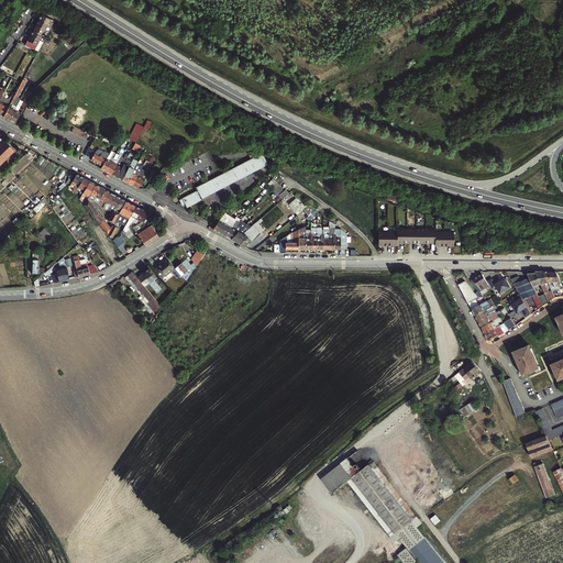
[(42,14),(39,20),(52,26),(55,21),(42,14)]
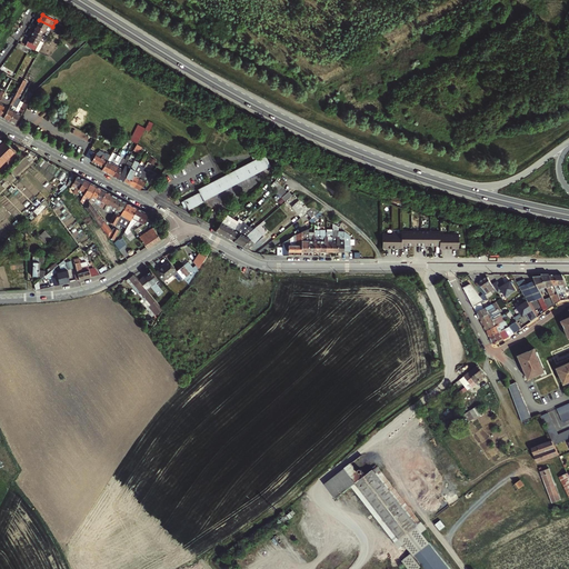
[(52,27),(39,20),(37,25),(50,31),(52,27)]
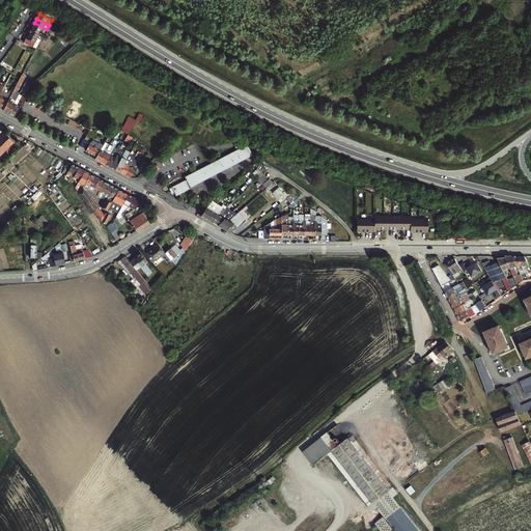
[(34,23),(31,28),(44,34),(47,29),(34,23)]
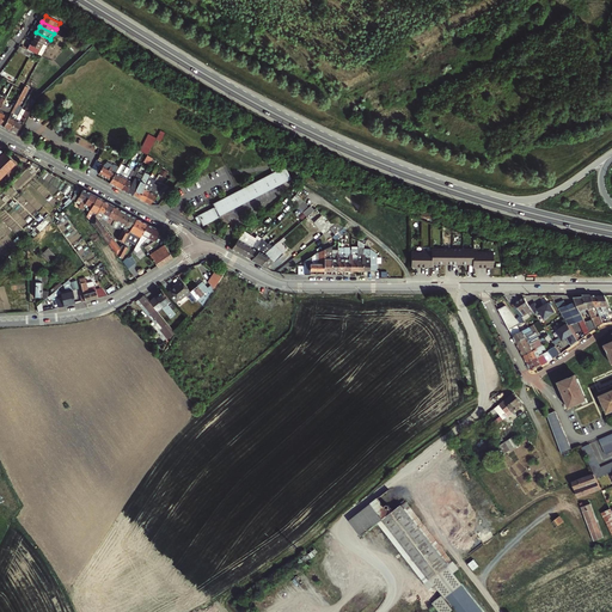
[(36,32),(34,38),(48,46),(50,40),(36,32)]
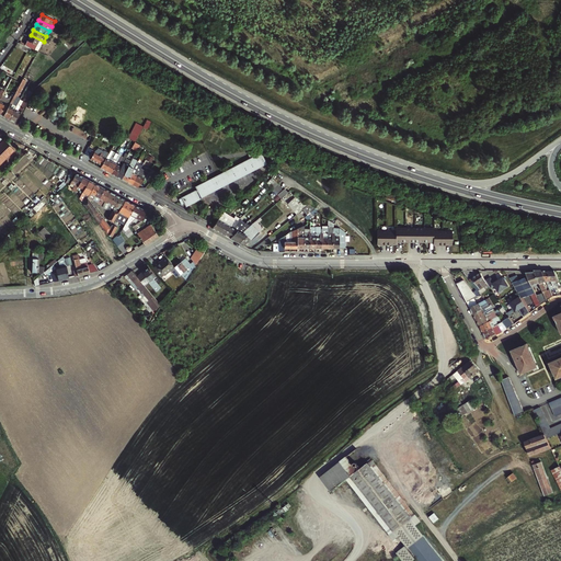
[(44,42),(31,35),(25,44),(38,50),(44,42)]
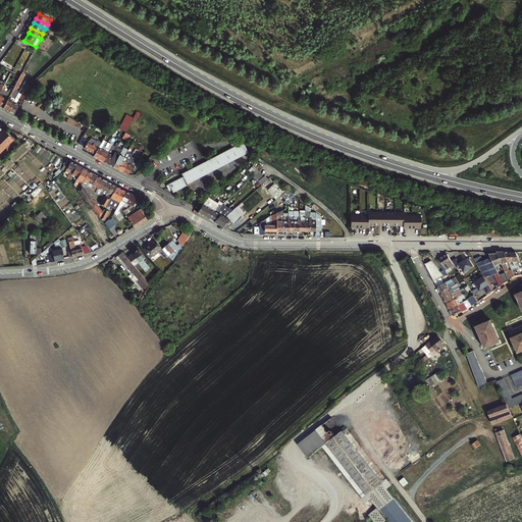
[(17,39),(14,43),(25,49),(28,44),(17,39)]
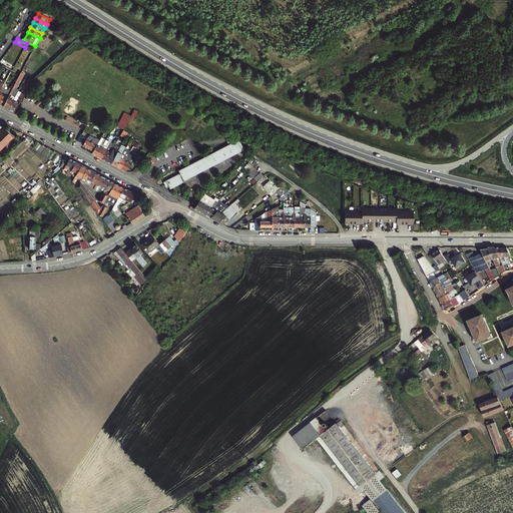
[(17,80),(10,93),(3,105),(8,108),(15,96),(12,95),(16,88),(19,82),(17,80)]
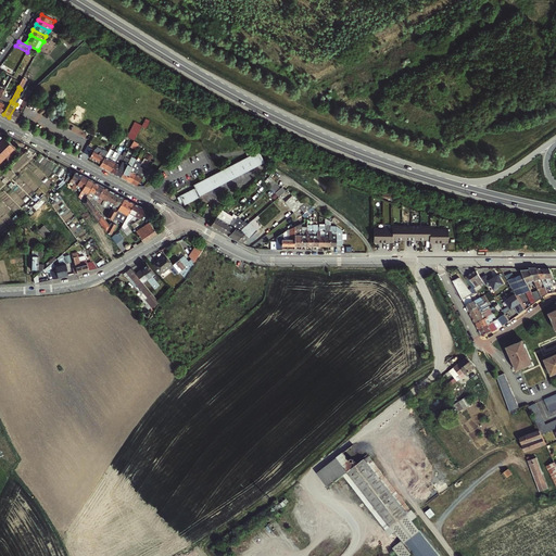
[(16,104),(9,117),(15,121),(29,95),(26,93),(23,100),(20,105),(16,104)]
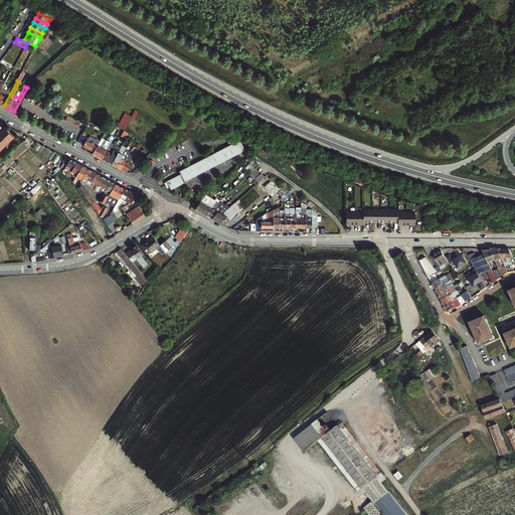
[(10,94),(1,89),(0,91),(0,104),(3,106),(10,94)]
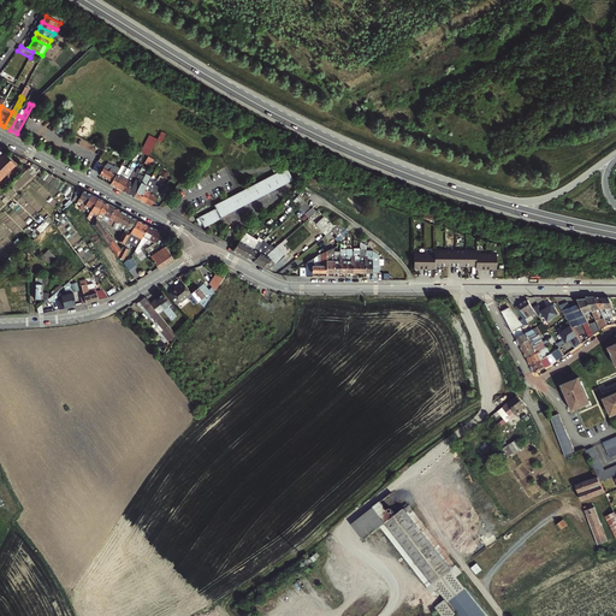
[(0,184),(21,165),(9,153),(0,161),(0,184)]
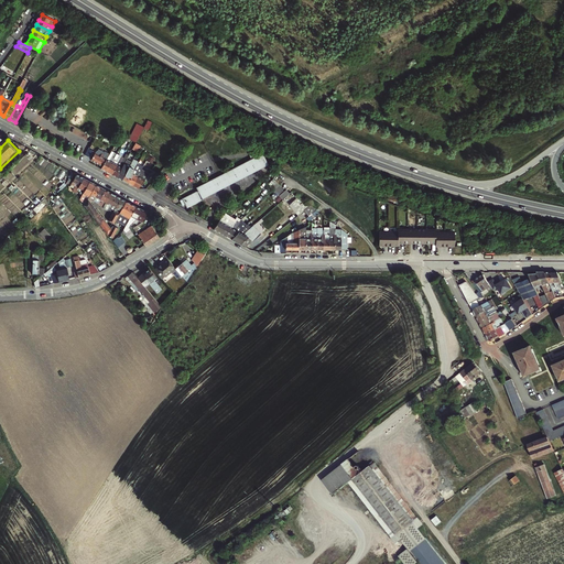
[(109,153),(102,165),(101,169),(107,172),(112,161),(119,150),(112,147),(109,153)]
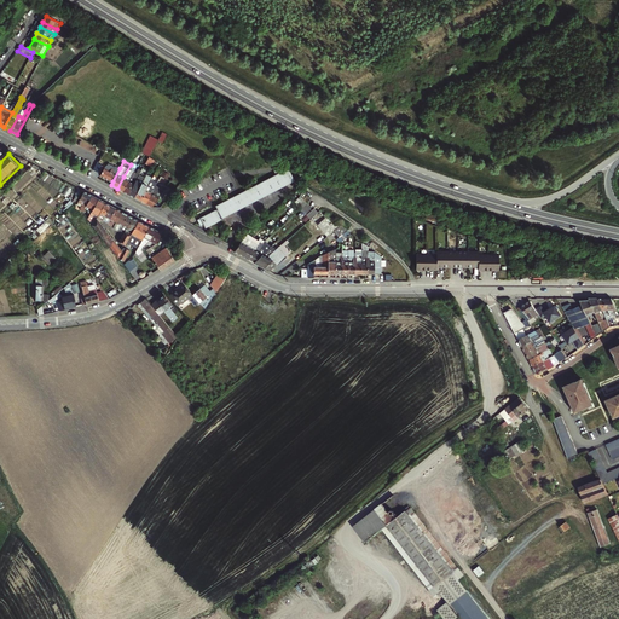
[(98,173),(104,166),(98,162),(93,169),(98,173)]
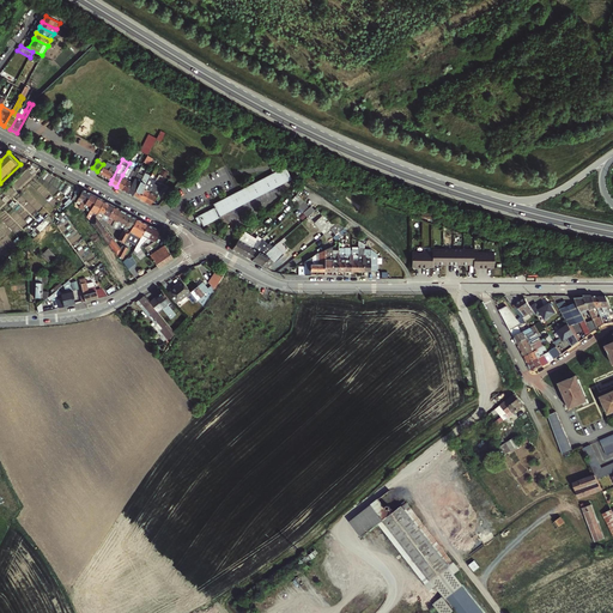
[(103,164),(97,171),(99,173),(99,174),(107,177),(113,165),(105,162),(103,164)]
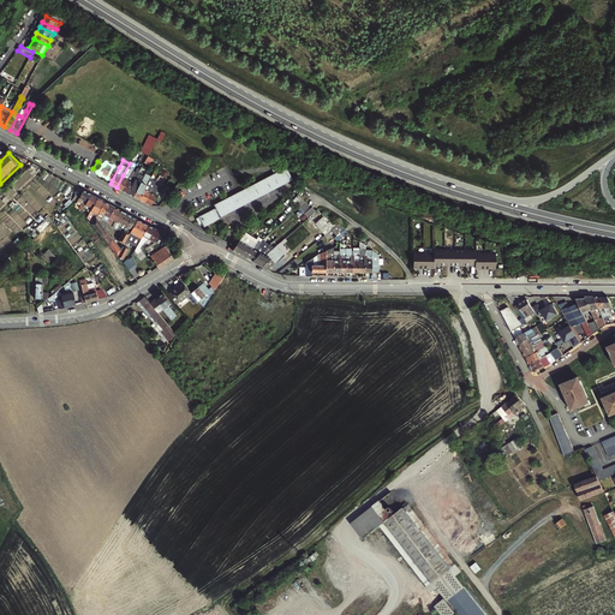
[(130,163),(123,175),(117,187),(123,190),(129,179),(133,171),(135,166),(130,163)]
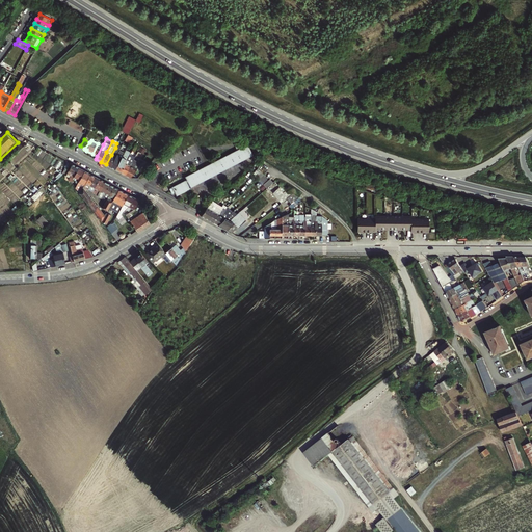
[(92,154),(97,156),(103,144),(99,142),(98,143),(92,154)]
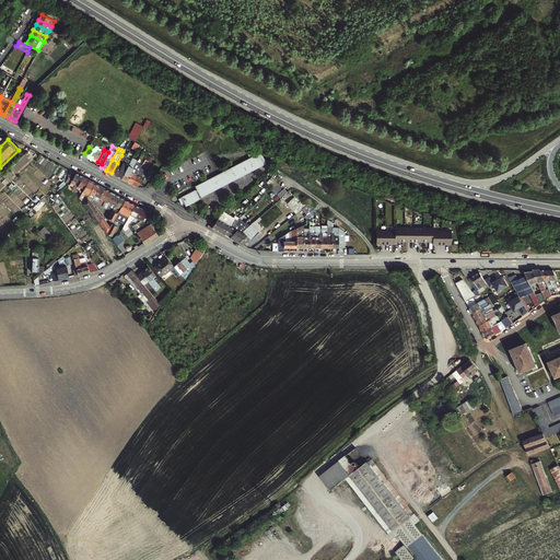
[(121,155),(117,163),(112,173),(116,176),(121,166),(126,159),(129,152),(126,150),(125,152),(123,151),(121,155)]
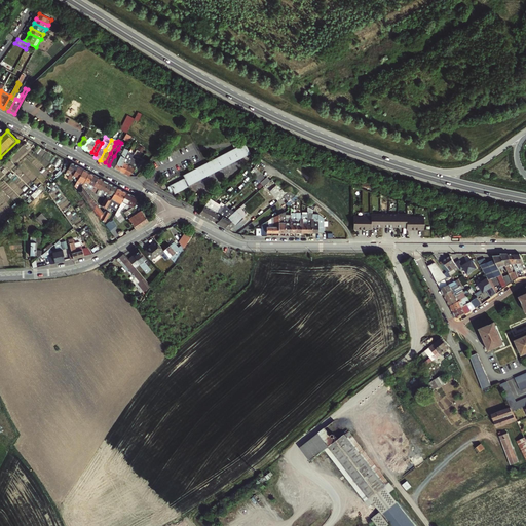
[(243,145),(242,142),(239,144),(240,146),(205,163),(183,175),(185,178),(168,186),(172,192),(174,191),(175,193),(189,186),(189,185),(251,153),(246,144),(243,145)]
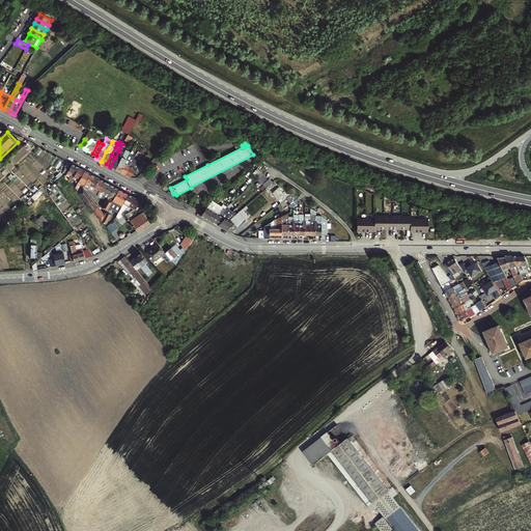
[(117,159),(115,158),(110,167),(115,169),(126,149),(127,149),(123,147),(121,151),(117,159)]
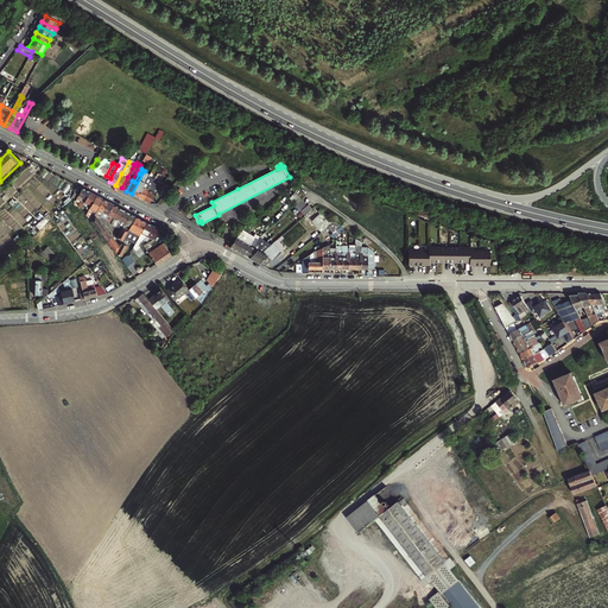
[(144,171),(132,194),(138,197),(149,177),(150,175),(144,171)]
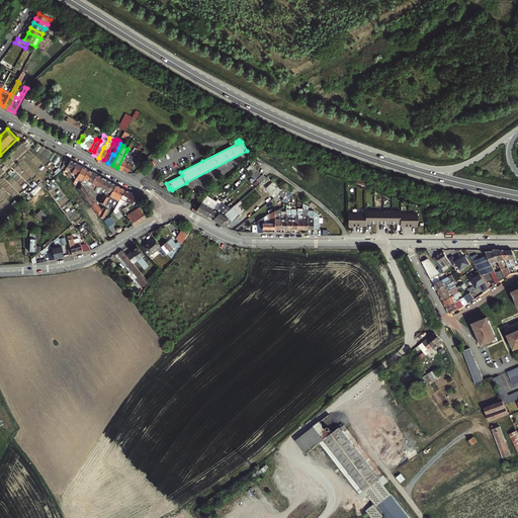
[(122,170),(131,156),(134,150),(132,149),(130,152),(126,151),(117,168),(122,170)]
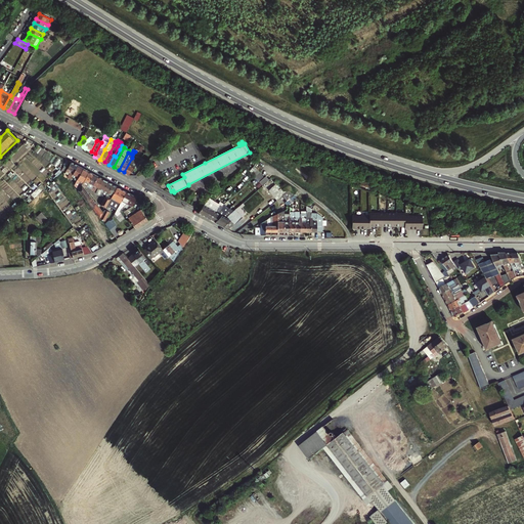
[(128,175),(140,162),(132,158),(124,172),(128,175)]
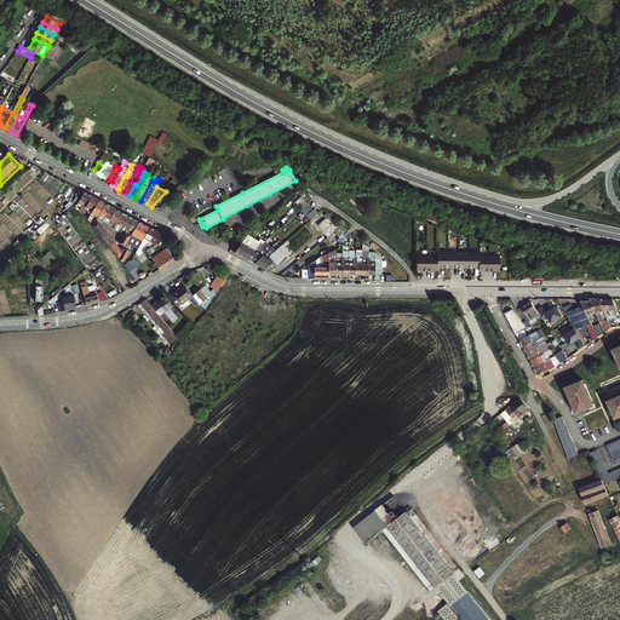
[(87,207),(93,196),(85,191),(79,202),(84,205),(85,206),(82,211),(84,213),(87,207)]
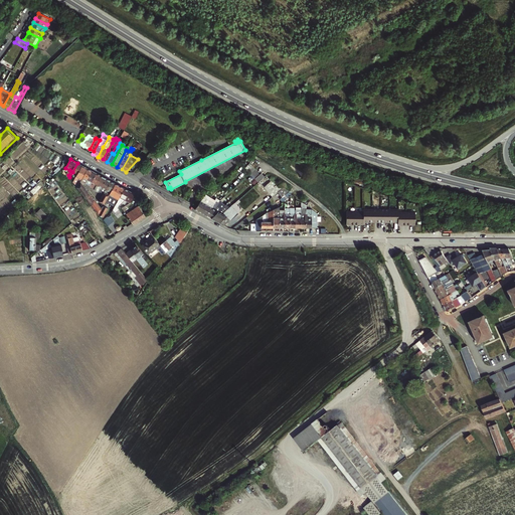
[(82,165),(77,163),(72,172),(74,173),(71,179),(73,182),(82,165)]
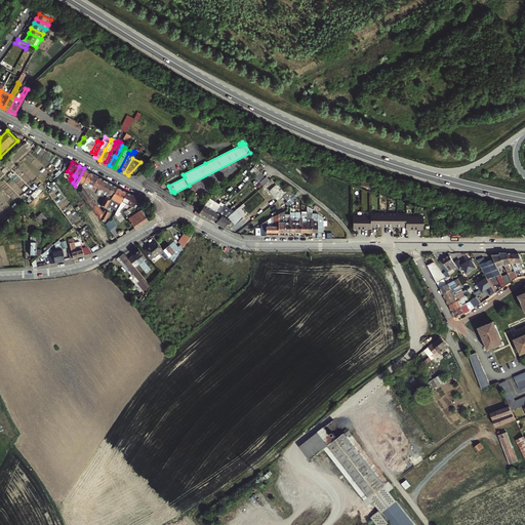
[(250,170),(255,176),(260,172),(255,166),(250,170)]
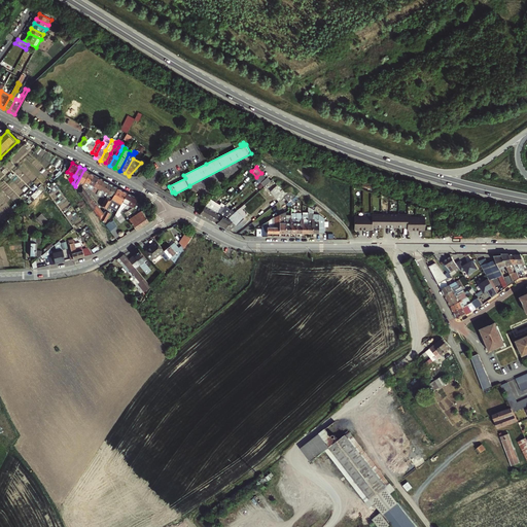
[(84,181),(90,172),(84,169),(75,186),(77,189),(82,180),(84,181)]
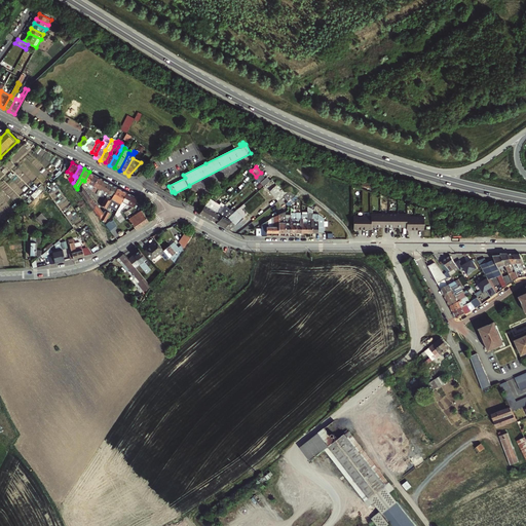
[(95,175),(89,172),(84,181),(89,184),(95,175)]
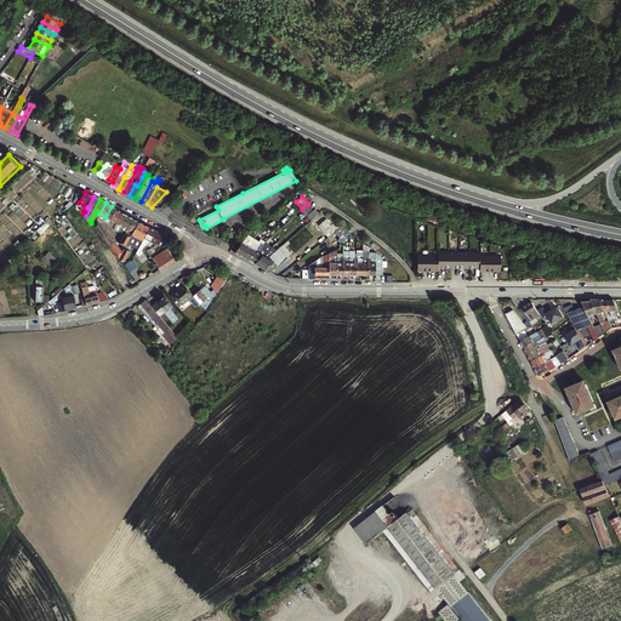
[(308,215),(314,210),(308,204),(302,209),(308,215)]
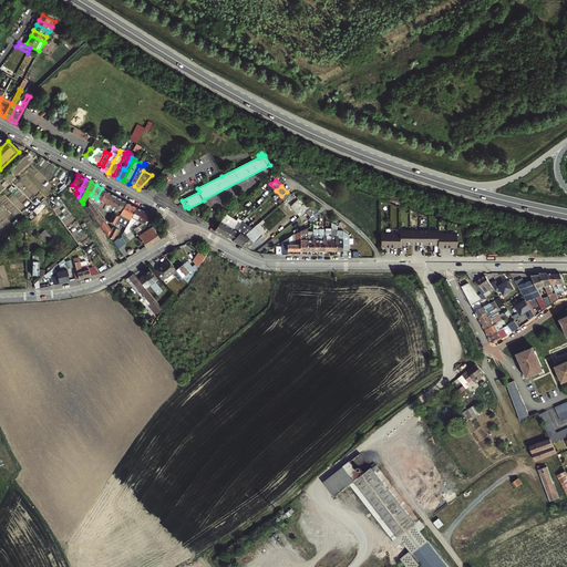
[(96,198),(101,200),(106,191),(102,188),(96,198)]
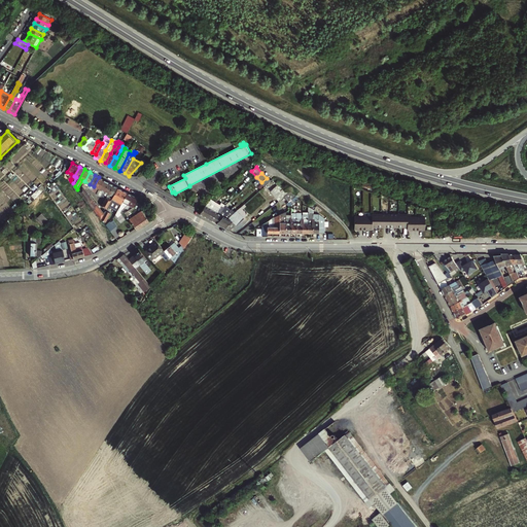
[(267,178),(261,182),(266,186),(266,185),(268,184),(270,183),(272,181),(268,176),(267,178)]
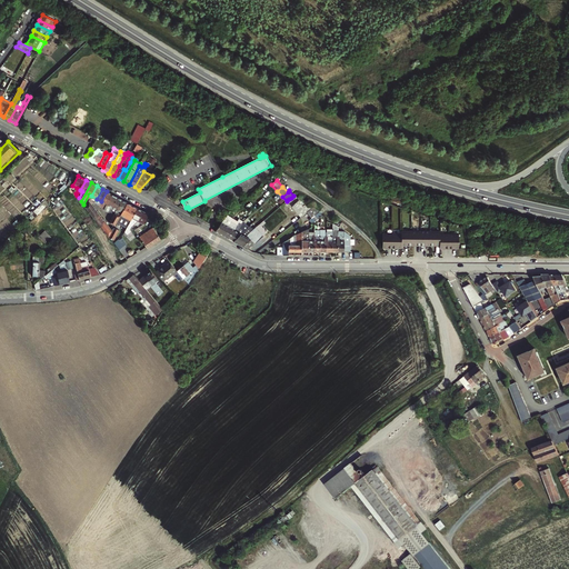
[(112,195),(107,191),(101,201),(106,203),(107,203),(112,195)]
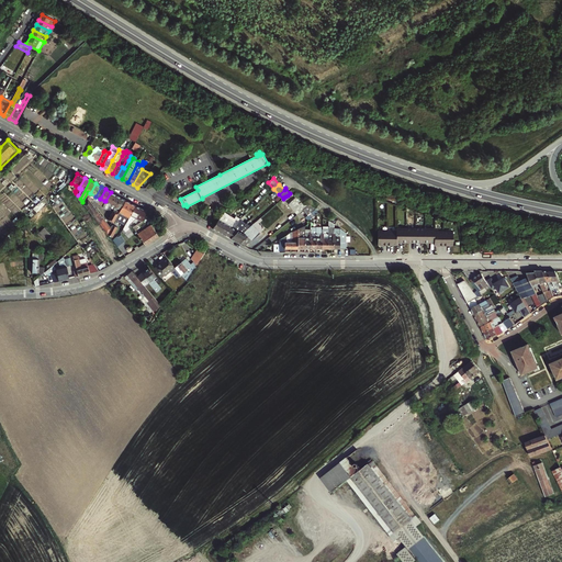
[(285,197),(283,198),(290,205),(292,203),(298,199),(291,191),(290,193),(288,195),(285,197)]
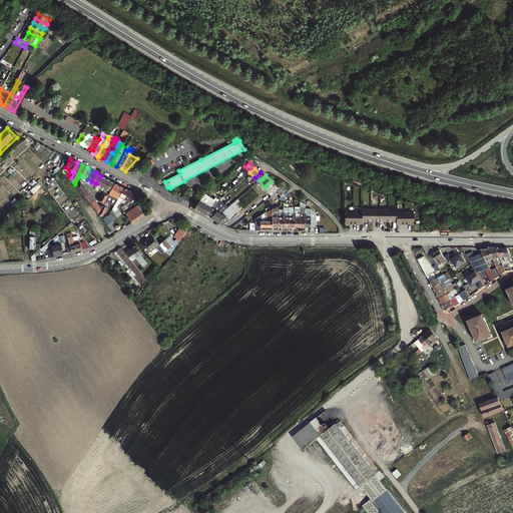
[(101,175),(96,183),(97,184),(95,188),(99,190),(101,186),(106,177),(101,175)]
